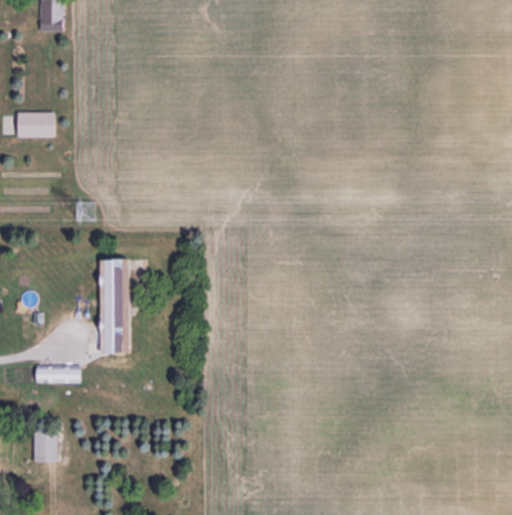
[(63,2),(40,2),(41,30),(64,30),(63,2)]
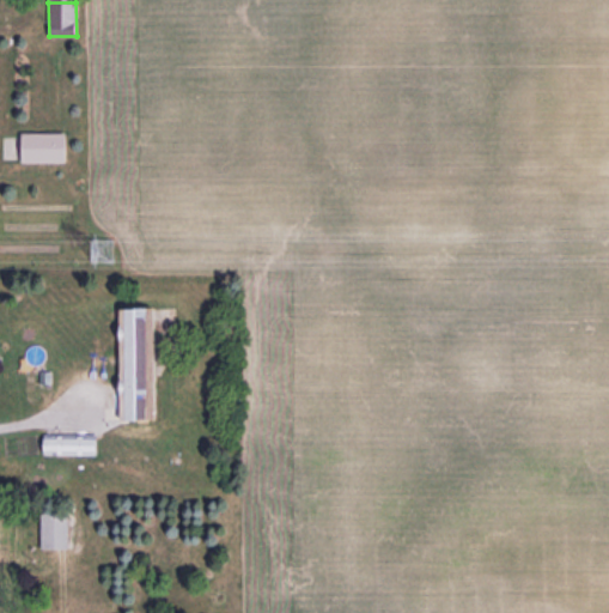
[(69,164),(69,134),(20,134),(20,164),(69,164)]
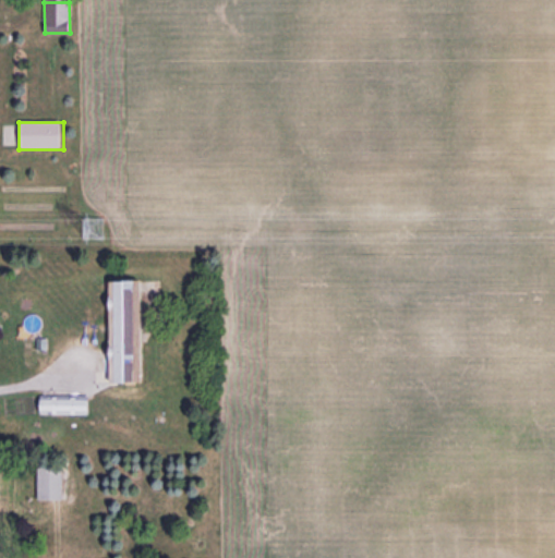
[(107,282),(108,384),(145,384),(144,281),(107,282)]
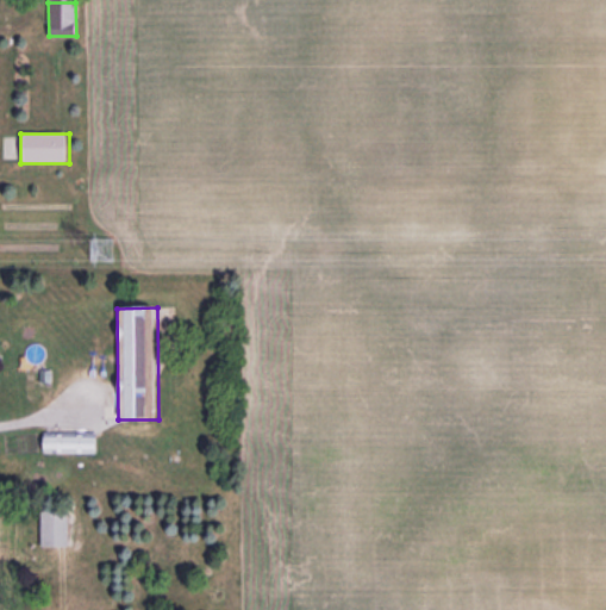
[(42,434),(42,453),(85,453),(85,434),(42,434)]
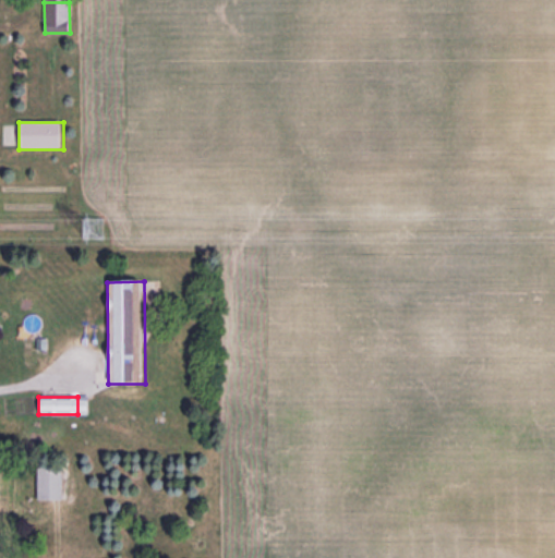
[(37,500),(63,500),(63,468),(37,468),(37,500)]
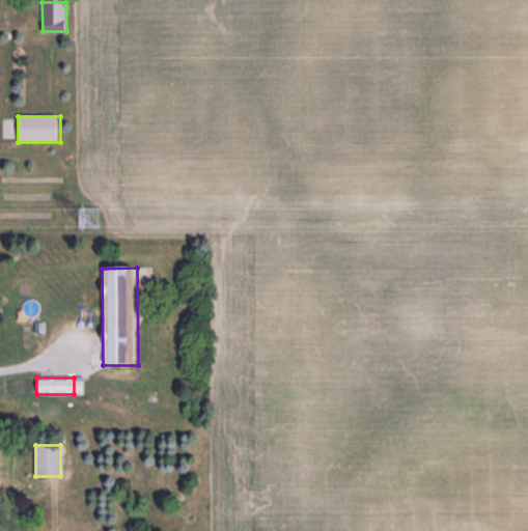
All buildings are outlined.
